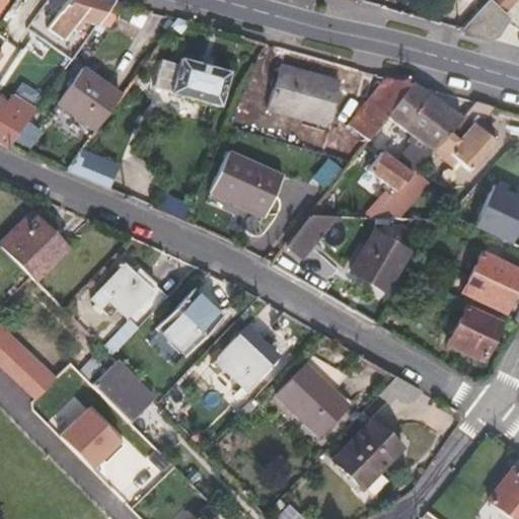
[(63,41),(78,19),(95,25),(114,1),(112,0),(67,0),(47,27),(63,41)]
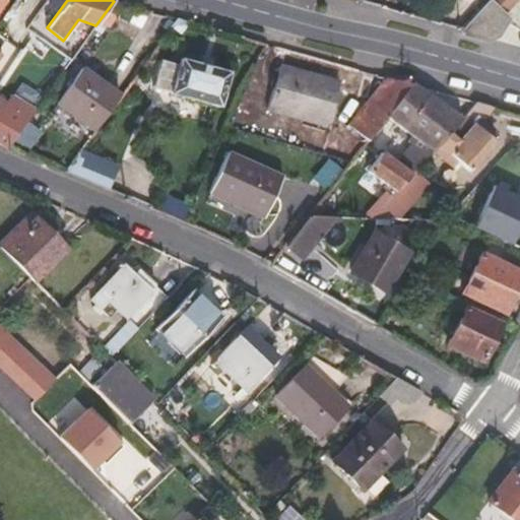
[(492,0),(489,0),(461,30),(488,37),(496,34),(507,14),(492,0)]
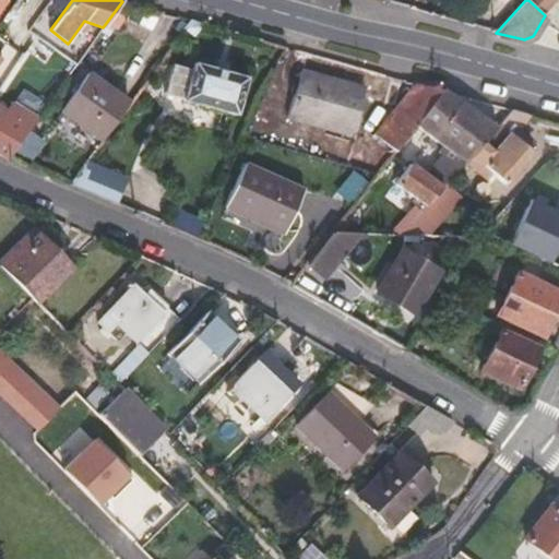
[(558,0),(528,0),(545,15),(558,0)]
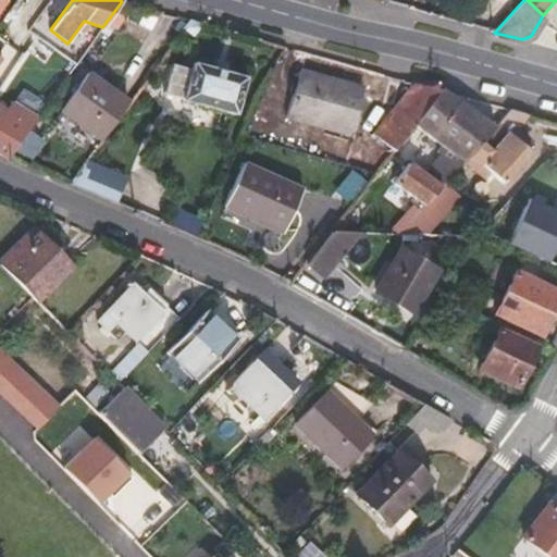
[(189,20),(183,28),(193,36),(202,23),(189,20)]
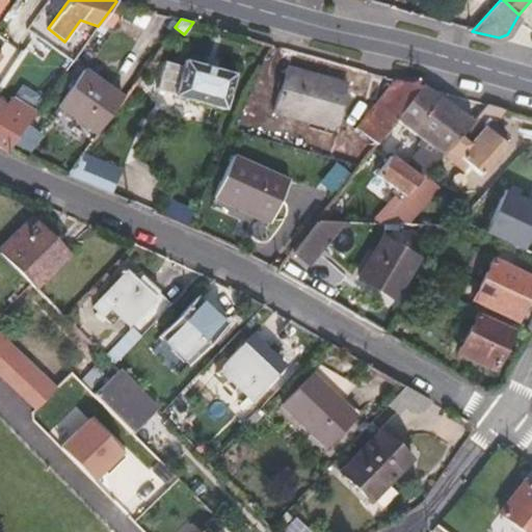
[(0,53),(0,145),(7,150),(27,123),(25,122),(33,112),(18,101),(9,111),(0,104),(0,58),(2,56),(0,53)]
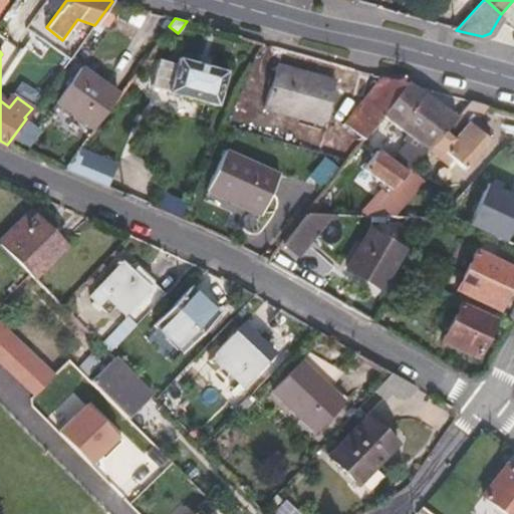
[(169,91),(218,105),(228,71),(179,57),(177,63),(159,59),(151,86),(169,91)]
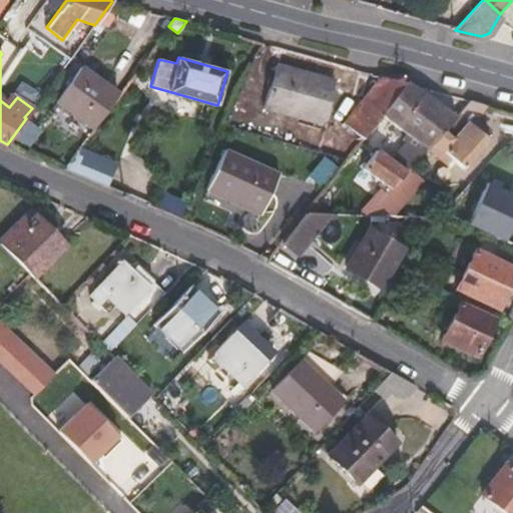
[(333,80),(276,64),(264,107),(323,124),(335,81),(333,80)]
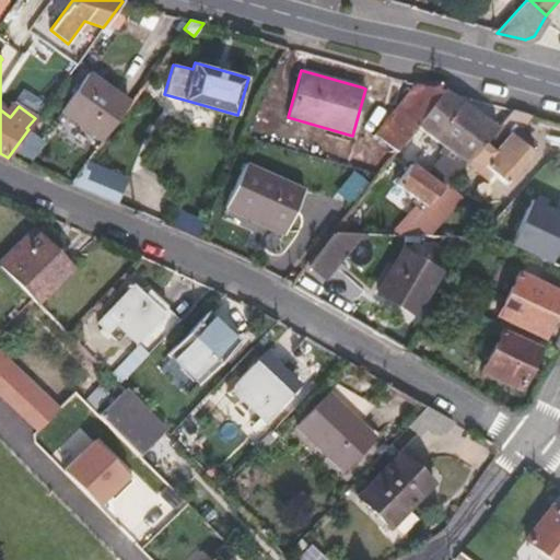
[(129,102),(89,72),(60,109),(101,140),(129,102)]
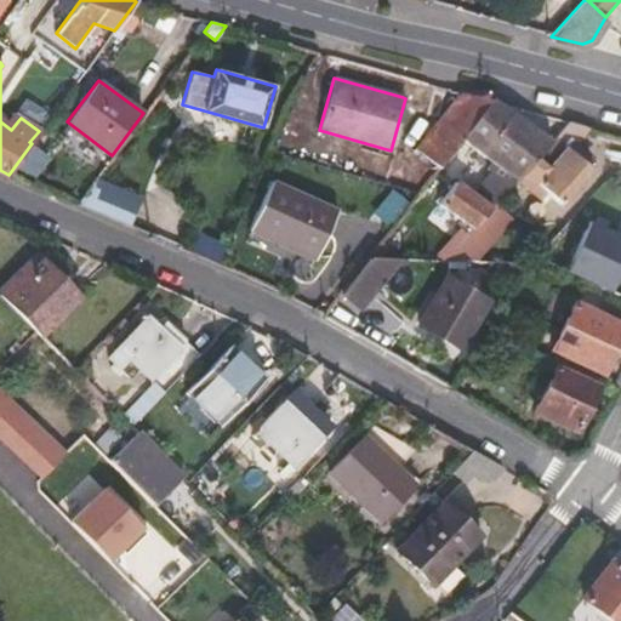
[(408,80),(403,97),(405,98),(422,103),(427,85),(408,80)]
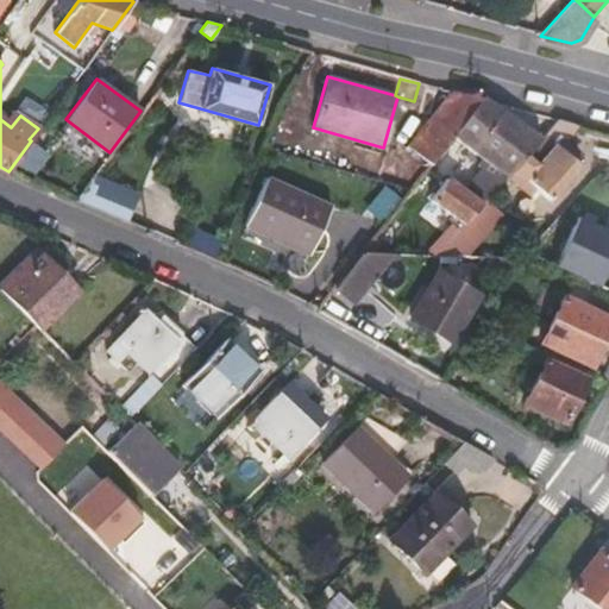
[(482,99),(453,90),(408,146),(432,164),(453,137),(452,137),(482,99)]
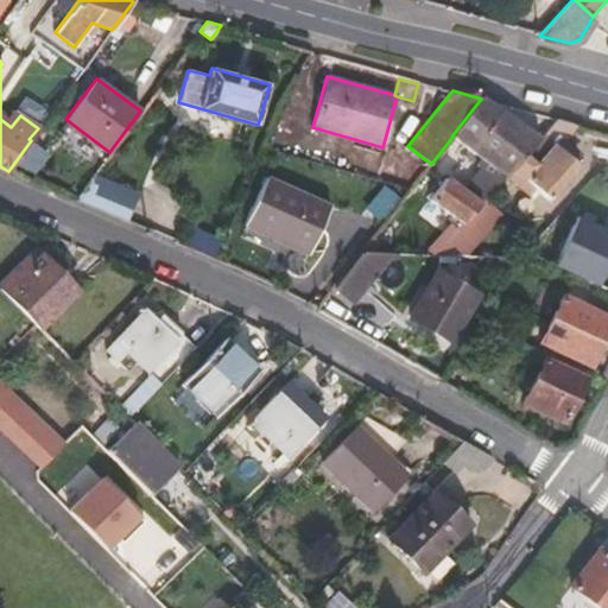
[(501,111),(481,99),(451,137),(453,137),(481,159),(475,165),(482,170),(464,189),(448,177),(430,200),(463,223),(483,202),(485,200),(505,177),(513,169),(540,139),(501,111)]
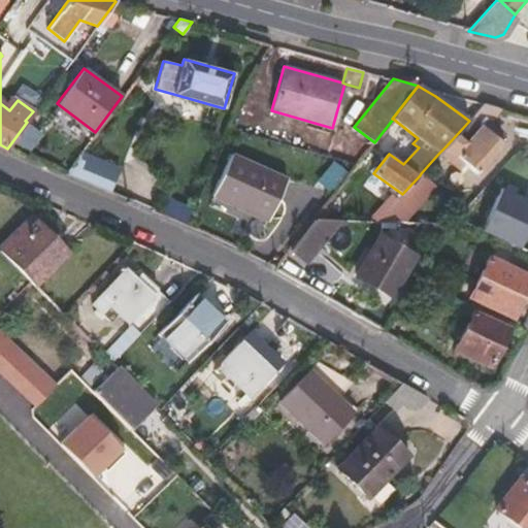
[(502,108),(484,103),(469,121),(446,146),(456,155),(454,157),(474,175),(477,177),(506,144),(487,127),(502,108)]
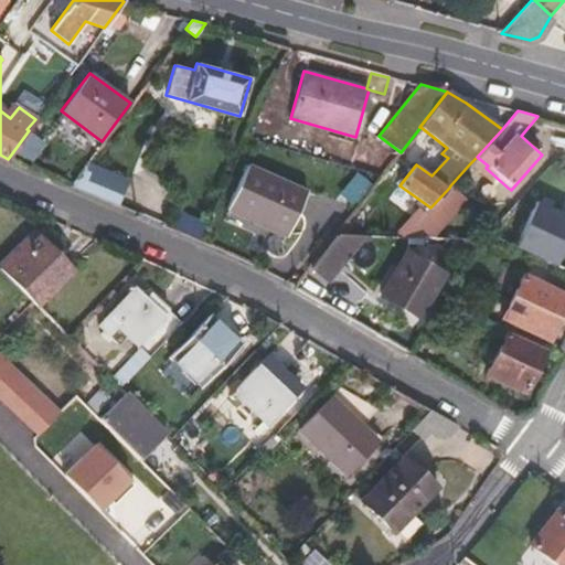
[(501,194),(508,188),(486,168),(488,166),(477,157),(469,164),(501,194)]
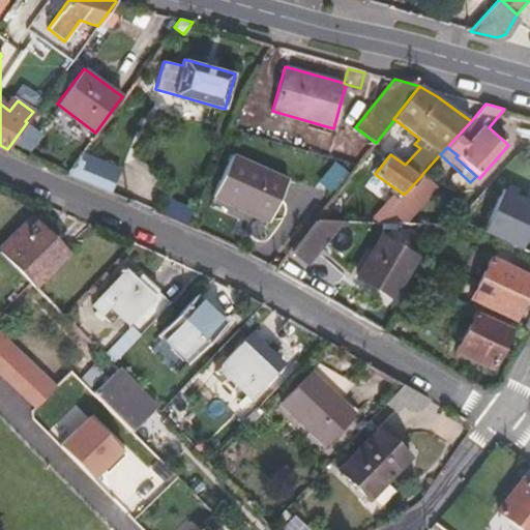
[(65,173),(111,193),(121,170),(81,153),(65,173)]
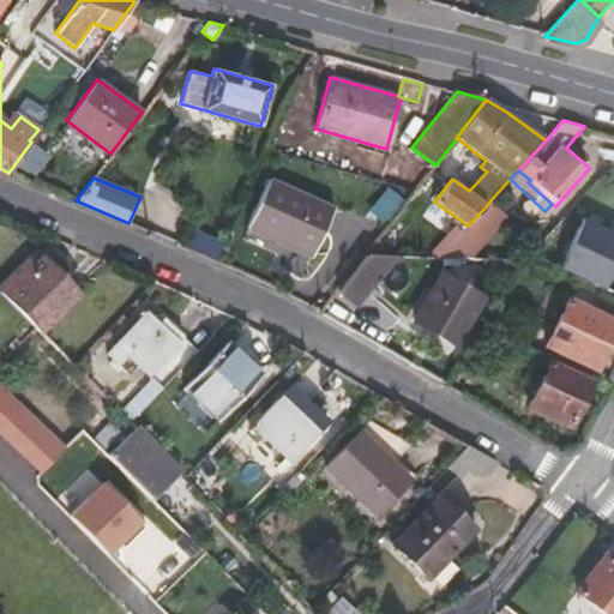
[(270,179),(248,228),(282,244),(283,240),(313,253),(333,208),(270,179)]
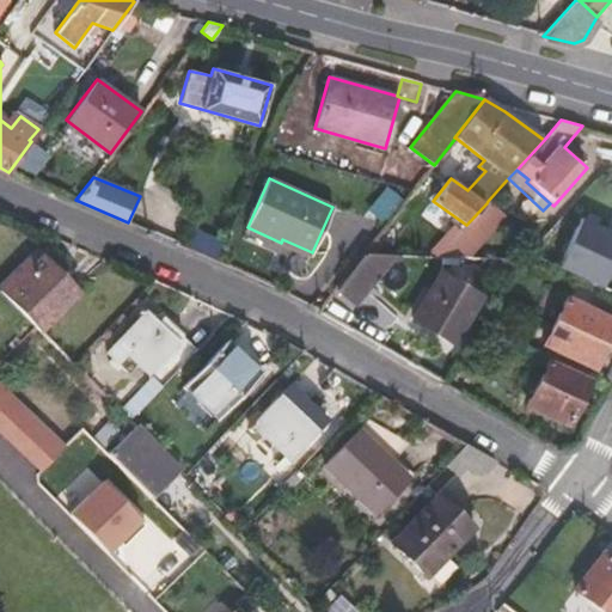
[(502,213),(488,201),(487,203),(466,225),(438,256),(461,257),(502,213)]
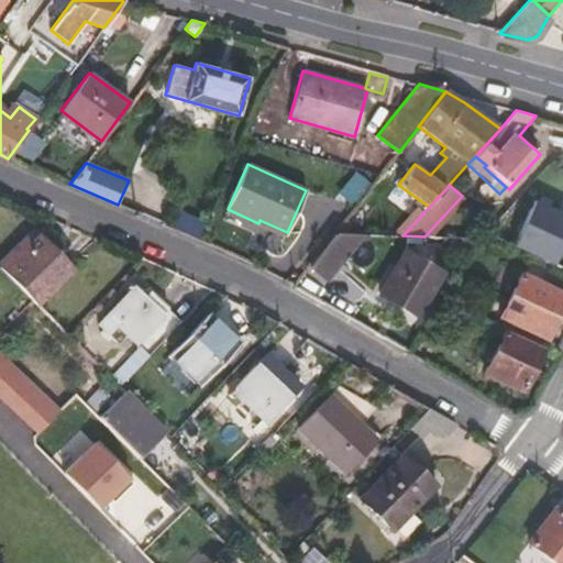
[(514,246),(562,269),(562,214),(536,202),(514,246)]
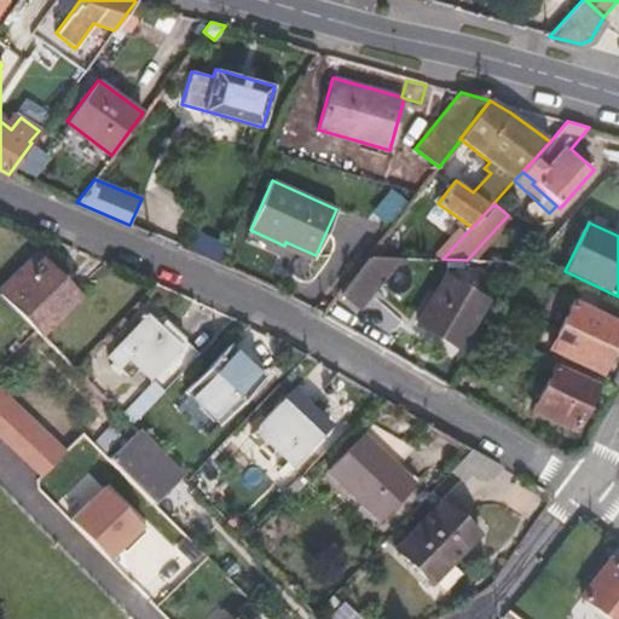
[(225,243),(195,230),(186,249),(217,262),(225,243)]
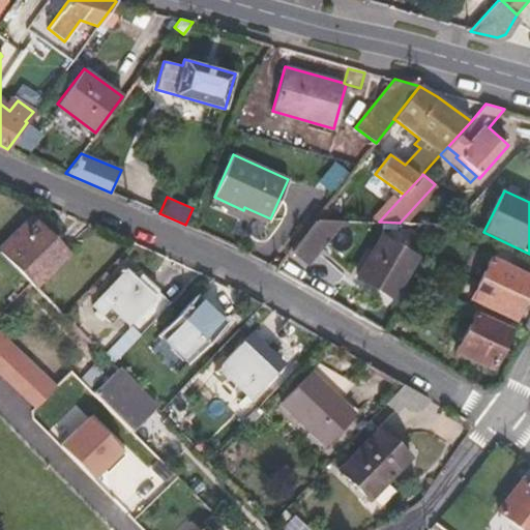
[(316,219),(292,251),(307,264),(343,221),(316,219)]
